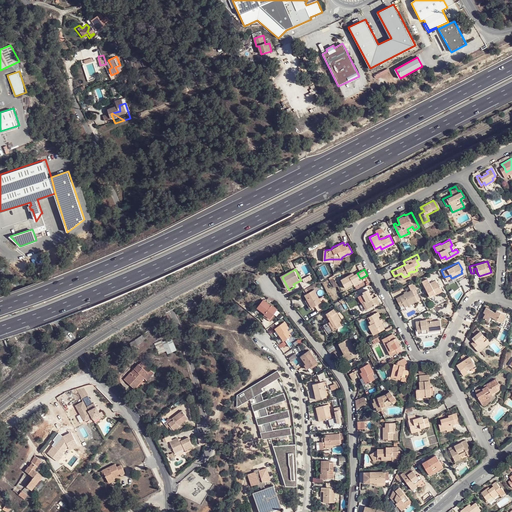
[(352,275),(351,274),(340,279),(345,288),(354,284),(355,285),(362,281),(361,278),(360,278),(357,273),(355,274),(352,275)]
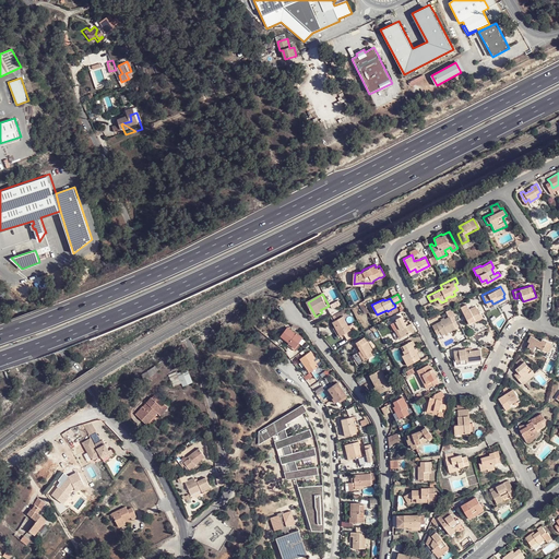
[(460,307),(466,320),(474,317),(475,320),(482,316),(476,307),(476,308),(474,302),(467,306),(465,304),(460,307)]
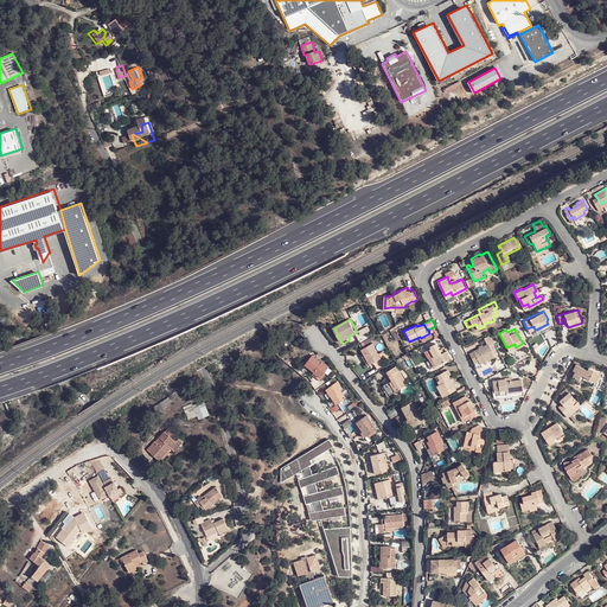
[(360,349),(364,355),(369,364),(370,364),(382,358),(374,342),(360,349)]
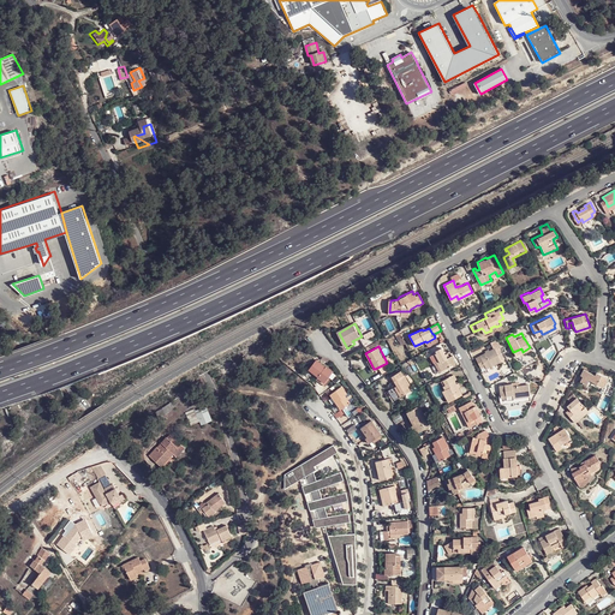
[(435,352),(433,353),(441,371),(451,366),(447,359),(447,358),(442,347),(435,351),(435,352)]
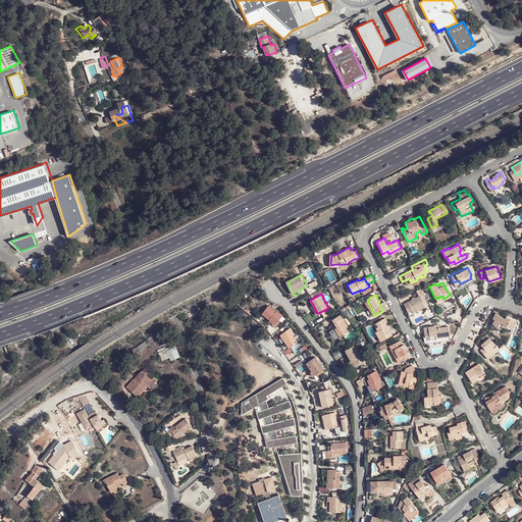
[(407,302),(404,304),(407,311),(411,309),(412,312),(419,309),(424,306),(419,295),(407,302)]
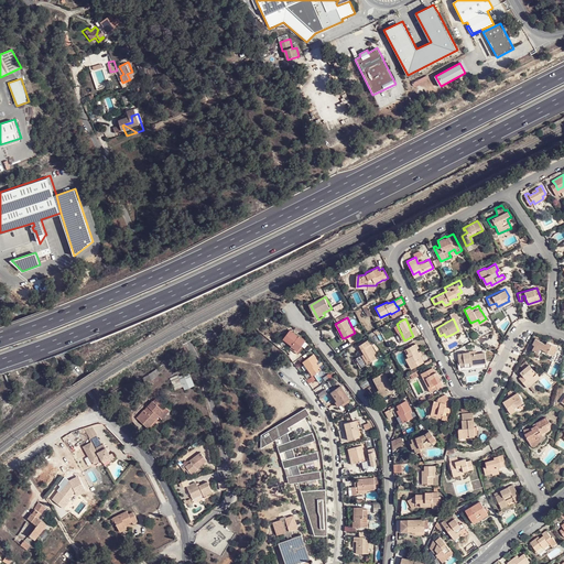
[(285,338),(294,346),(300,350),(307,339),(302,335),(301,335),(300,335),(297,334),(292,329),(285,338)]
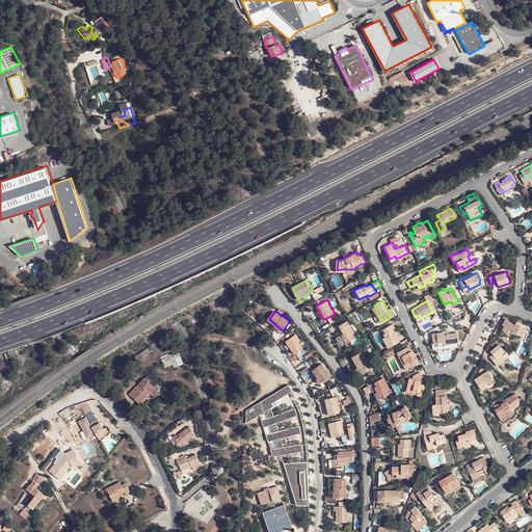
[(506,319),(503,326),(501,329),(510,335),(512,331),(519,335),(524,325),(515,320),(513,323),(506,319)]
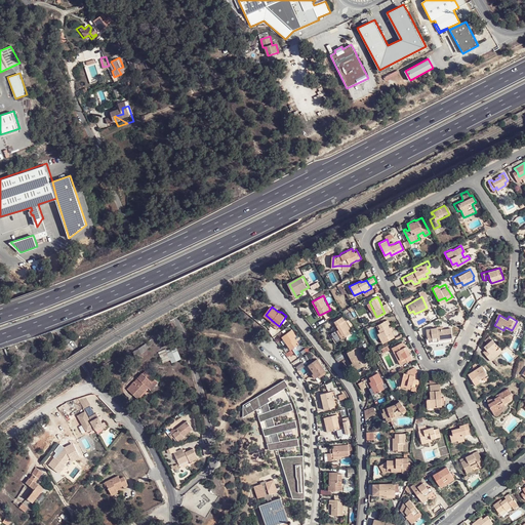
[(275,328),(279,331),(289,319),(286,316),(279,326),(274,322),(271,325),(275,328)]
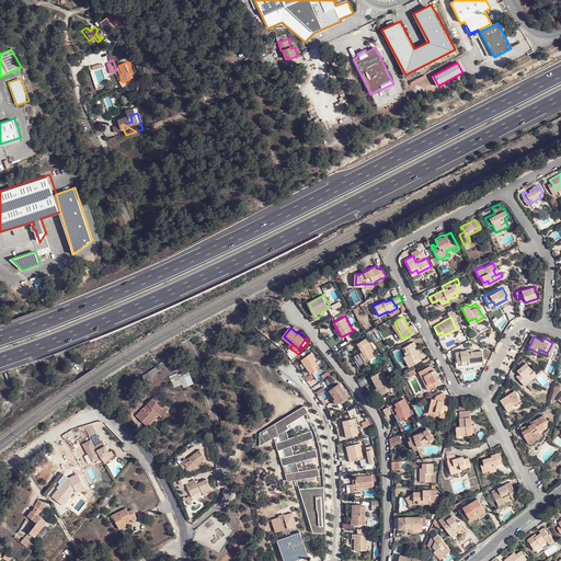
[(355,343),(361,352),(362,355),(361,356),(364,362),(371,358),(369,354),(371,353),(365,339),(355,343)]
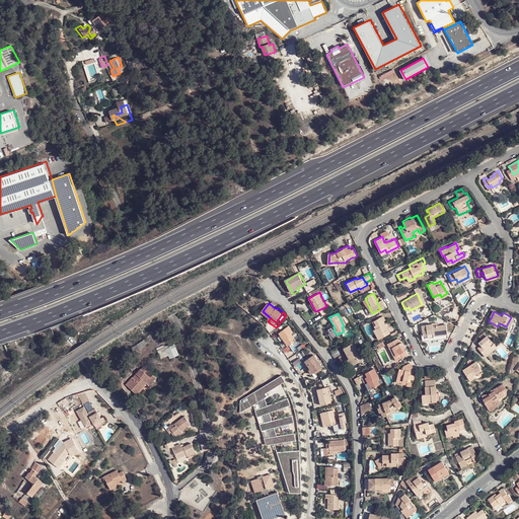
[(372,320),(374,324),(383,320),(386,318),(383,314),(372,320)]
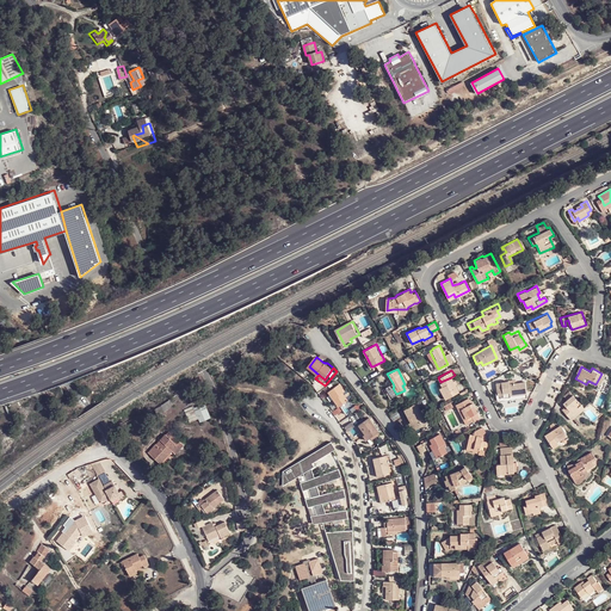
[(451,377),(440,382),(443,384),(448,396),(458,390),(454,384),(452,380),(451,377)]
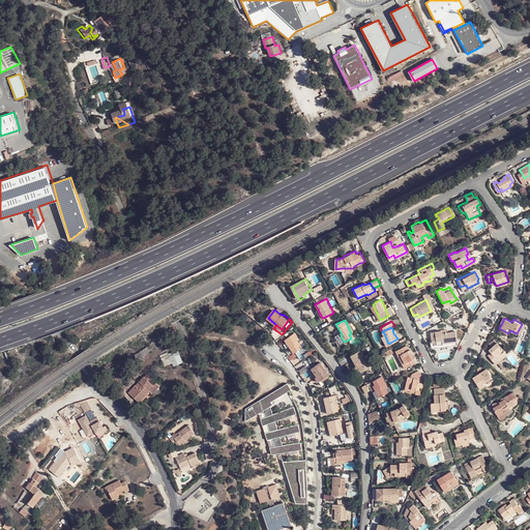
[(441,330),(435,331),(436,341),(430,341),(430,343),(431,345),(431,346),(432,347),(433,348),(435,349),(455,346),(453,331),(441,332),(441,330)]
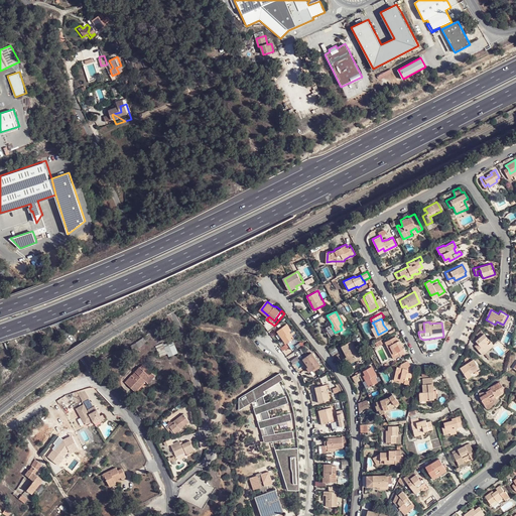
[(291,332),(293,331),(288,324),(278,331),(287,344),(295,337),(291,332)]
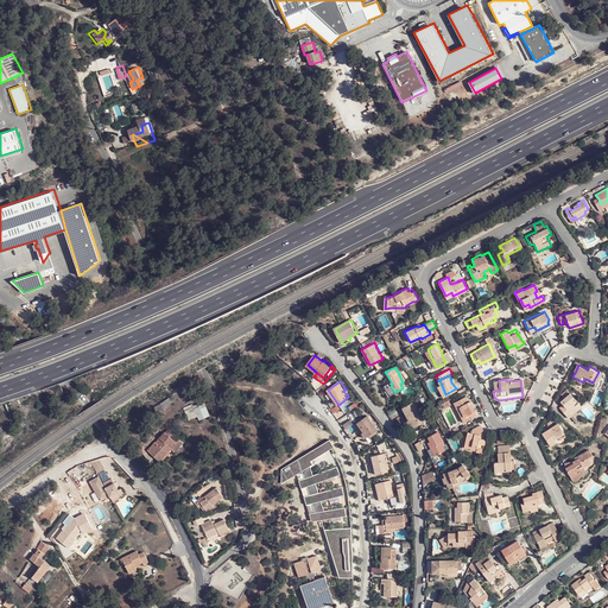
[(559,400),(563,404),(565,407),(562,410),(568,418),(582,407),(570,392),(563,398),(559,400)]
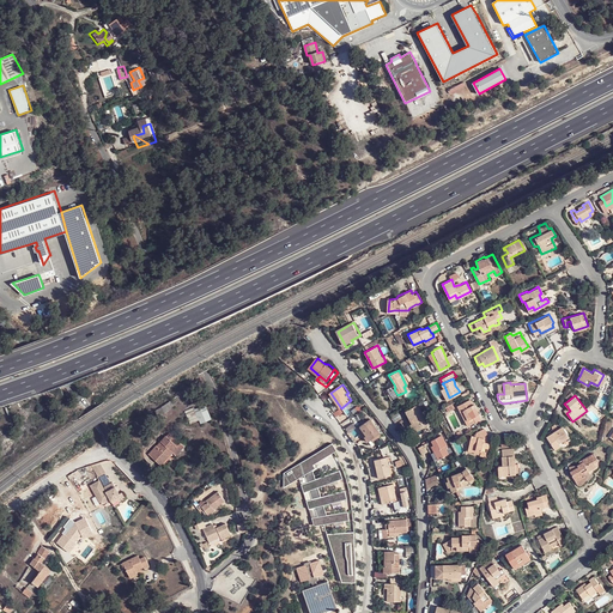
[(457,410),(463,423),(473,418),(475,422),(483,418),(474,404),(473,405),(471,399),(457,406),(459,408),(457,410)]
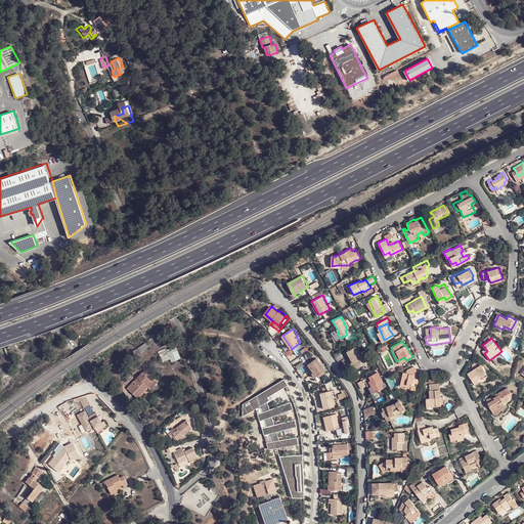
[(174,345),(158,351),(162,363),(170,360),(171,363),(180,359),(174,345)]
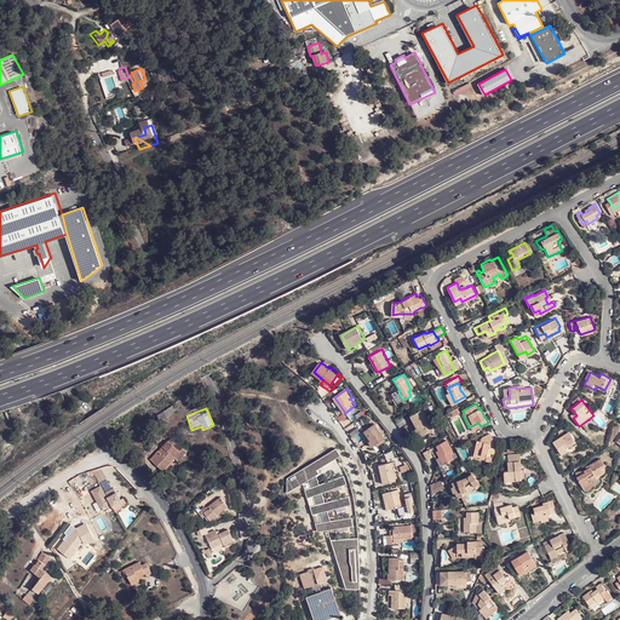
[(422,437),(431,431),(429,426),(434,423),(425,408),(412,415),(417,426),(418,425),(419,428),(417,429),(422,437)]
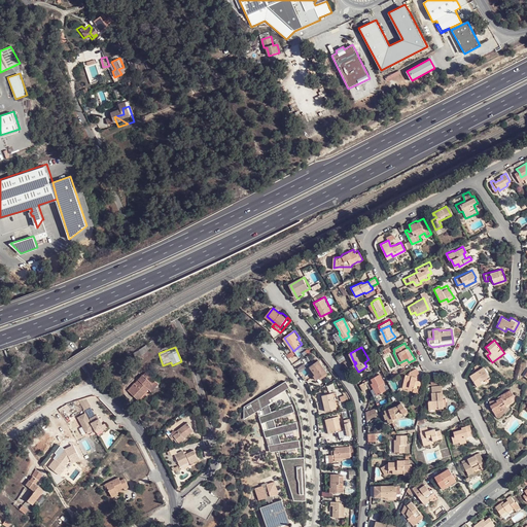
[(345,354),(337,358),(339,362),(347,358),(345,354)]
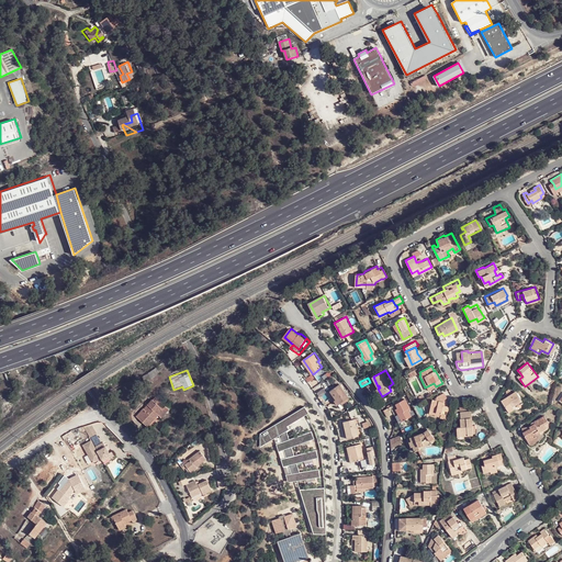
[(339,405),(341,403),(351,396),(341,383),(332,391),(337,398),(335,400),(339,405)]
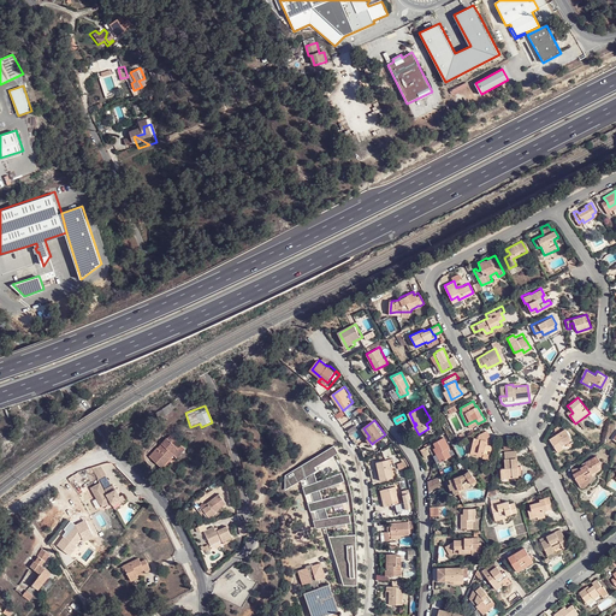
[(549,438),(556,450),(561,446),(572,440),(564,428),(549,438)]
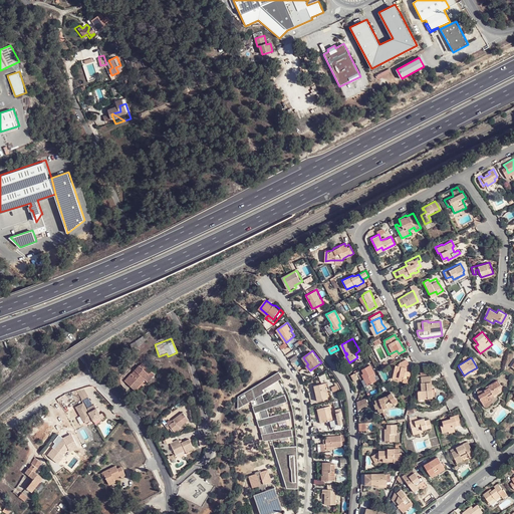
[(407,368),(409,367),(409,366),(407,361),(400,365),(400,367),(398,368),(396,367),(393,380),(403,383),(405,377),(411,378),(412,374),(406,372),(407,368)]
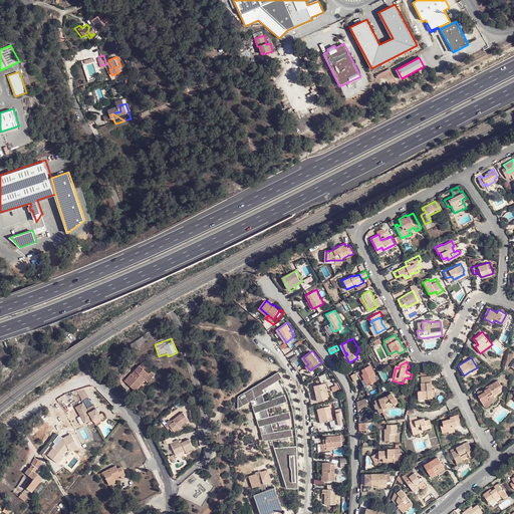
[(139,364),(133,371),(143,380),(146,378),(149,381),(154,376),(139,364)]
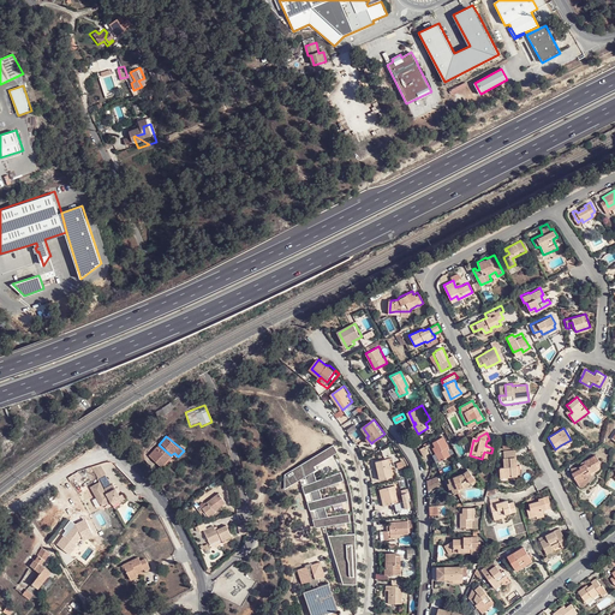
[(435,442),(437,446),(439,448),(436,449),(442,460),(453,454),(449,451),(448,447),(451,446),(445,436),(435,442)]
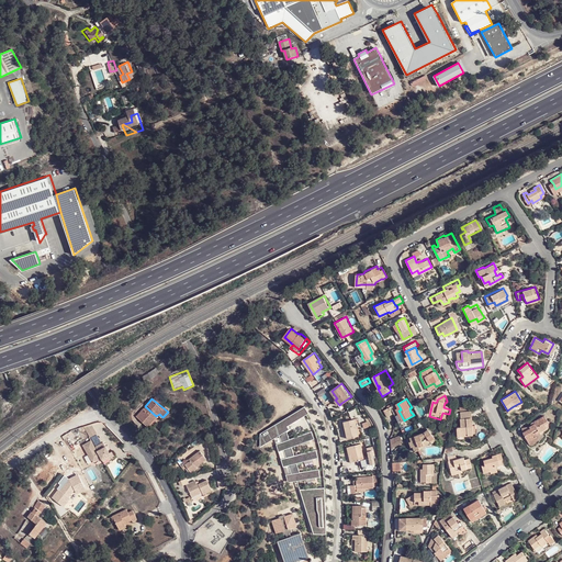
[(156,416),(145,406),(139,412),(143,415),(146,412),(150,415),(144,423),(148,426),(156,416)]
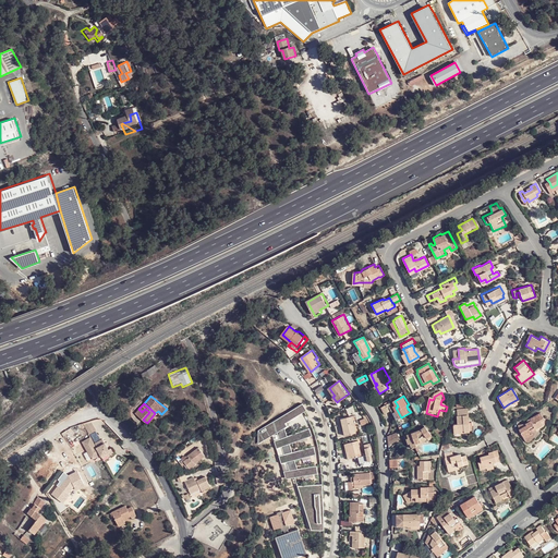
[(388,404),(383,408),(387,414),(392,411),(388,404)]
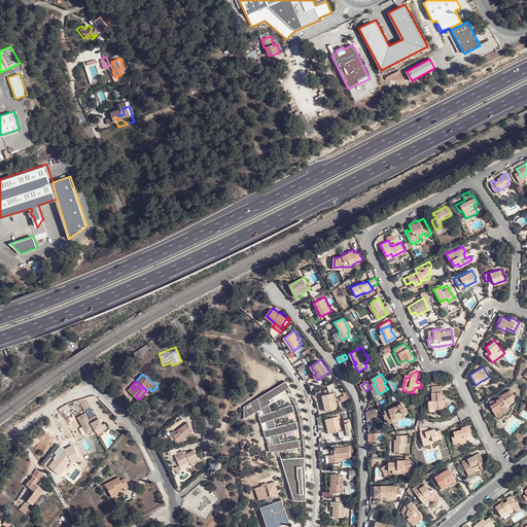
[(134,389),(131,386),(128,390),(135,396),(141,389),(137,386),(134,389)]
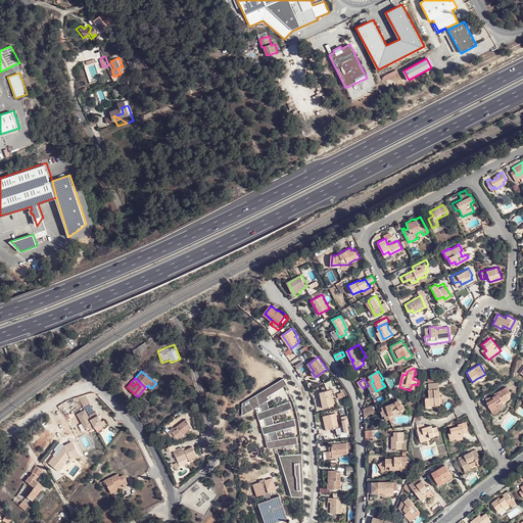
[(496,393),(494,395),(485,398),(488,409),(497,405),(497,403),(509,396),(507,393),(511,391),(507,385),(495,391),(496,393)]
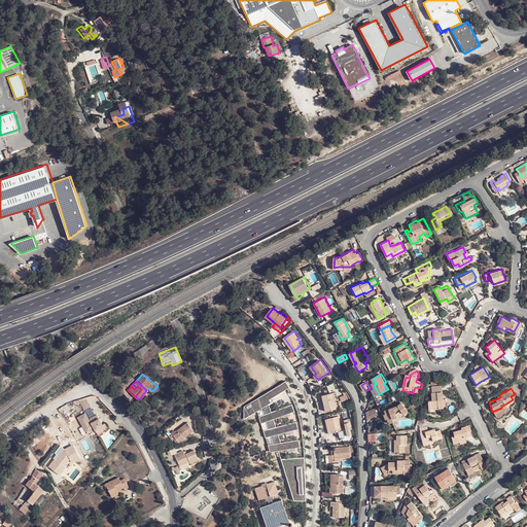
[(259,417),(269,455),(300,447),(297,440),(280,445),(278,435),(297,430),(296,423),(275,428),(273,419),(294,414),(292,407),(271,412),(269,405),(274,402),(272,395),(288,391),(288,389),(243,400),(246,415),(262,411),(264,416),(259,417)]
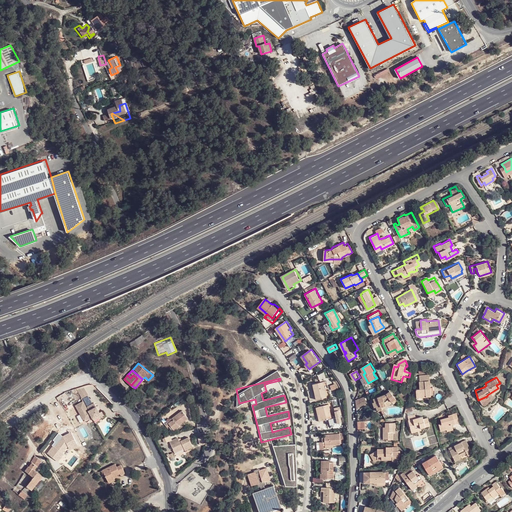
[(314,383),(316,394),(318,394),(320,398),(328,396),(325,381),(314,383)]
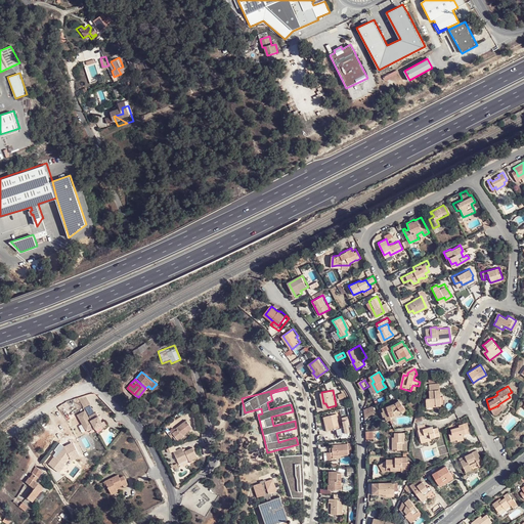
[(440,391),(430,392),(430,397),(427,398),(428,405),(436,404),(436,406),(441,406),(440,391)]
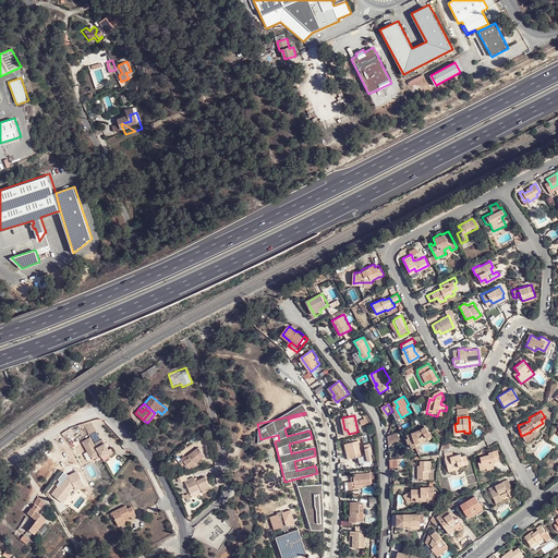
[(91,422),(84,425),(88,434),(96,431),(91,422)]
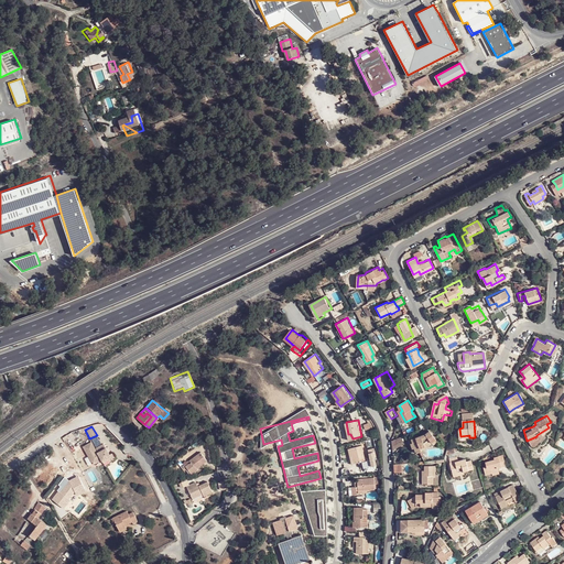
[(430,431),(416,437),(419,442),(421,448),(426,446),(425,443),(430,441),(433,443),(438,440),(437,438),(430,431)]
